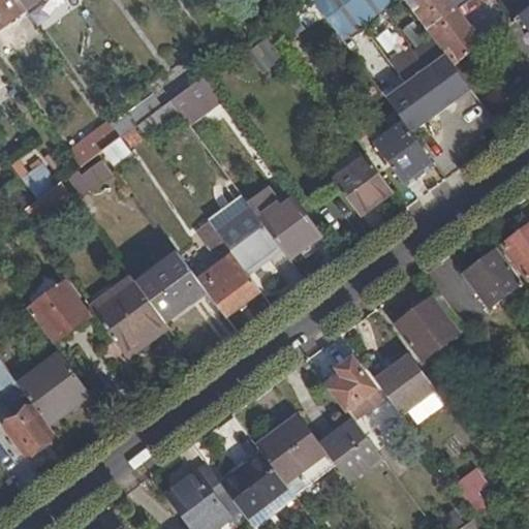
[(26,9),(19,0),(0,0),(0,30),(27,10),(26,9)]
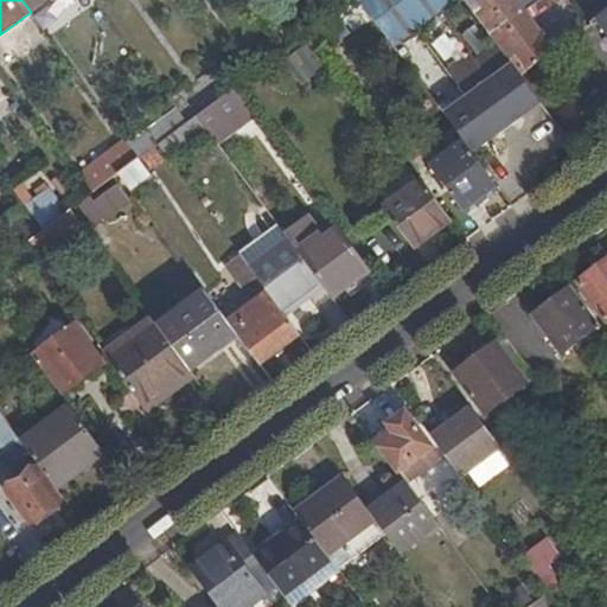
[(21,0),(30,11),(43,0),(21,0)]
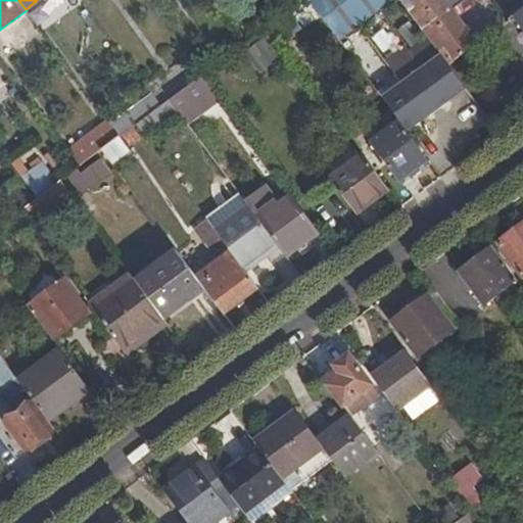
[(306,0),(338,43),(396,0),(306,0)]
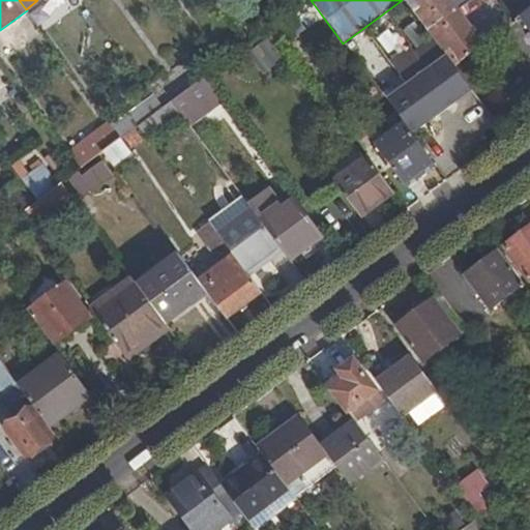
[(414,0),(420,7),(414,12),(429,32),(458,11),(472,0),(414,0)]
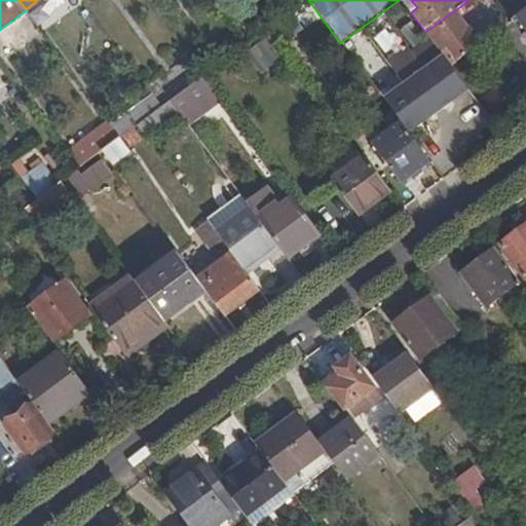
[(525,9),(517,17),(525,29),(525,9)]
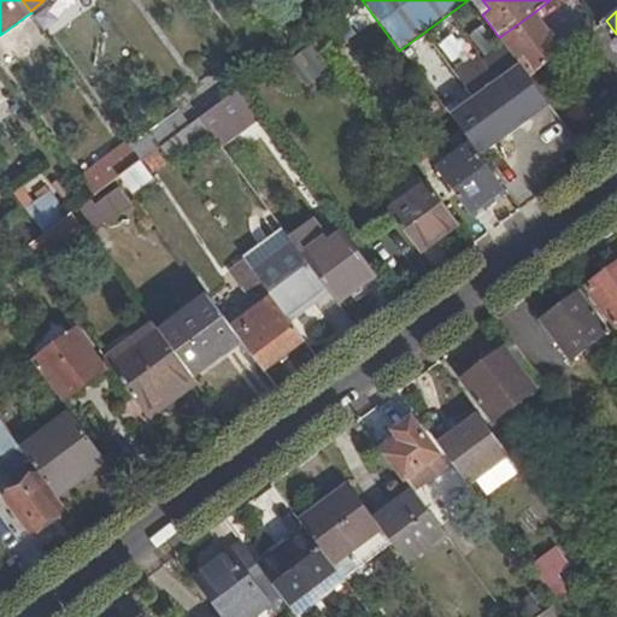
[(556,43),(533,13),(499,37),(521,66),(529,77),(587,34),(580,24),(577,25),(579,27),(556,43)]
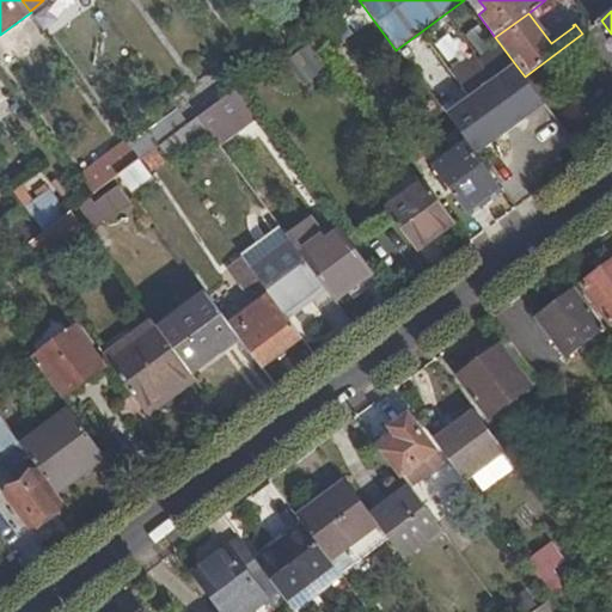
[(256,53),(265,66),(273,60),(281,54),(271,41),(256,53)]
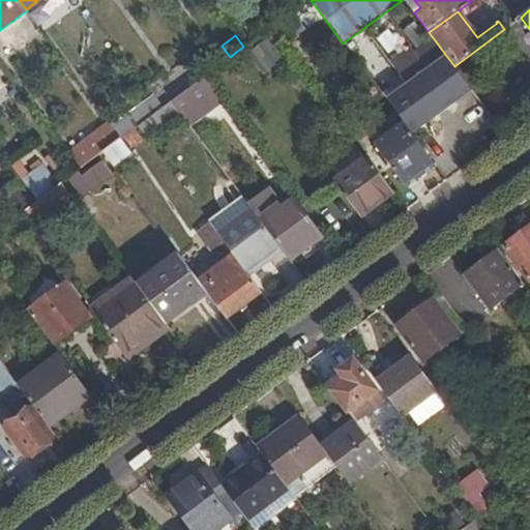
[(447,57),(386,102),(402,123),(411,136),(472,91),(454,66),(447,57)]
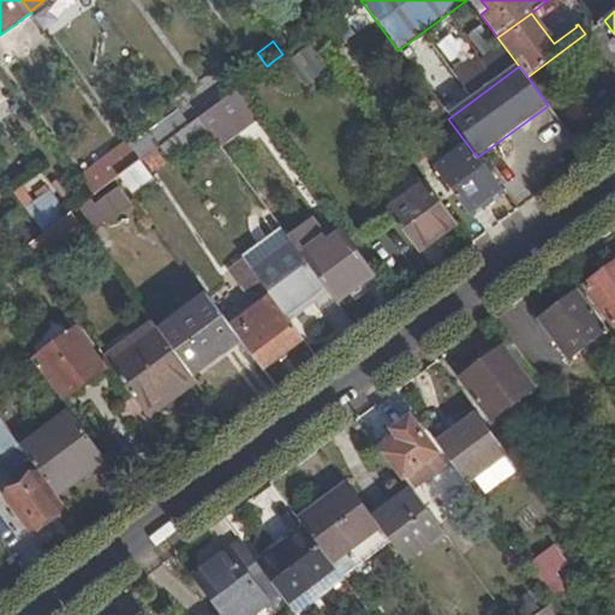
[(228,95),(197,117),(206,129),(237,106),(228,95)]
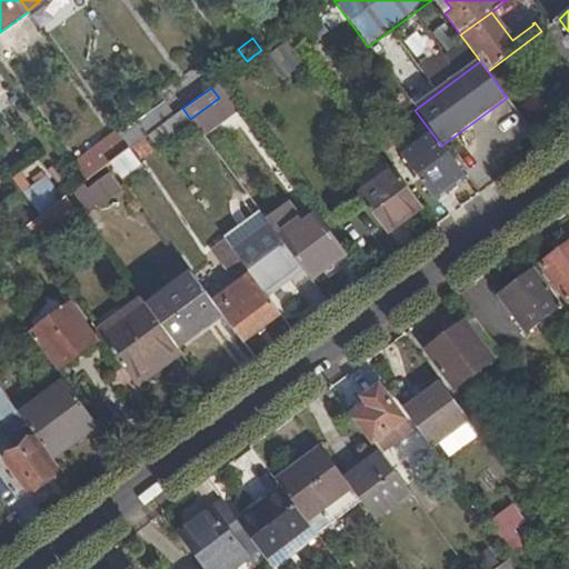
[(162,122),(172,116),(162,102),(120,135),(121,136),(130,147),(147,135),(162,122)]
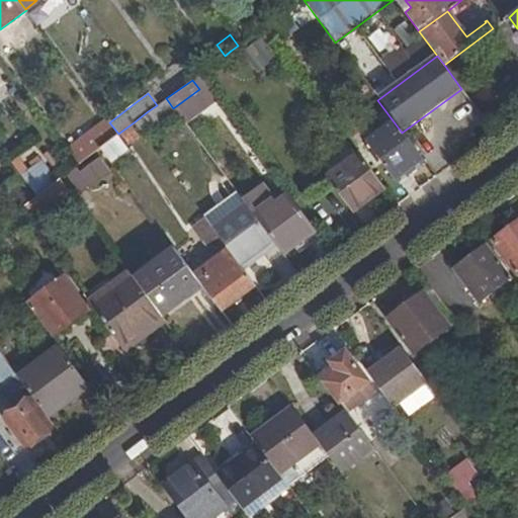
[(173,108),(166,98),(159,104),(157,105),(148,111),(155,121),(173,108)]
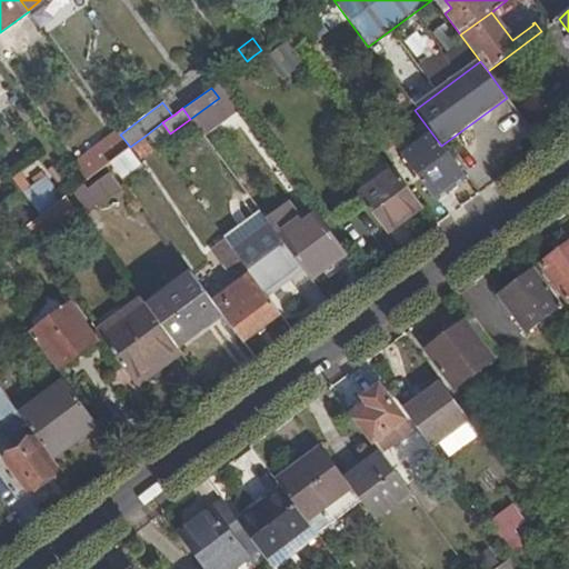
[(441,146),(431,132),(401,155),(436,200),(465,178),(441,146)]
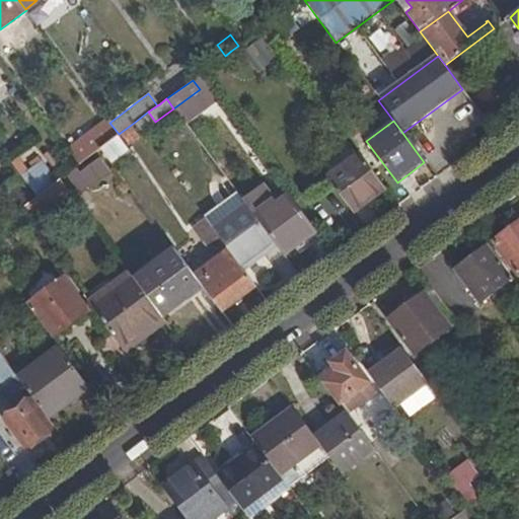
[(110,124),(70,154),(78,164),(80,163),(99,148),(117,136),(119,134),(110,124)]
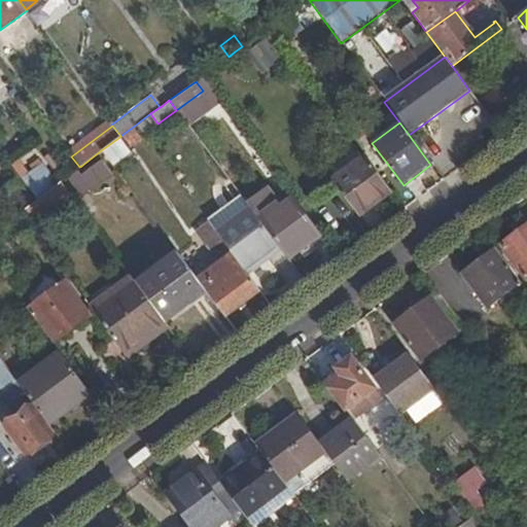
[(118,138),(101,150),(111,165),(129,151),(118,138)]
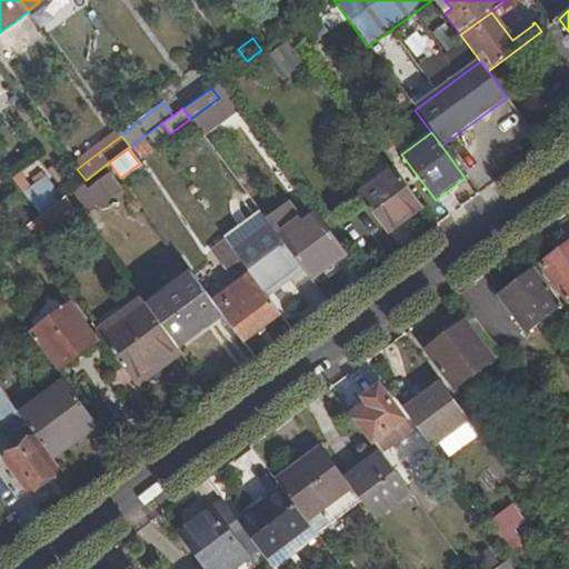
[(358,196),(387,235),(422,208),(393,170),(358,196)]
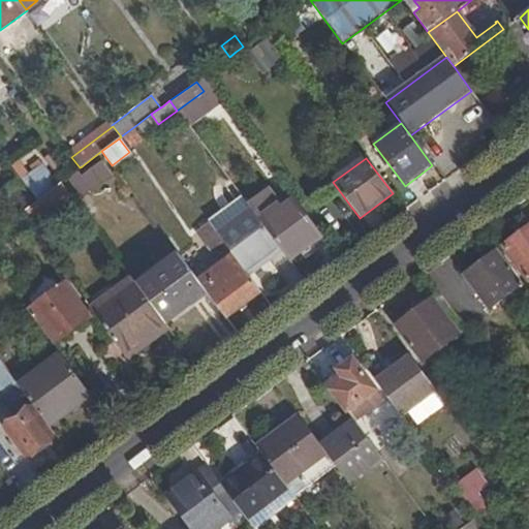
[(22,178),(28,174),(18,159),(11,164),(22,178)]
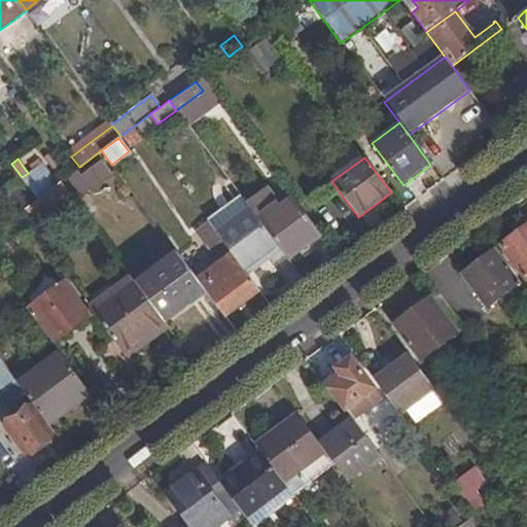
[(28,173),(22,177),(26,183),(37,199),(57,183),(41,163),(28,173)]
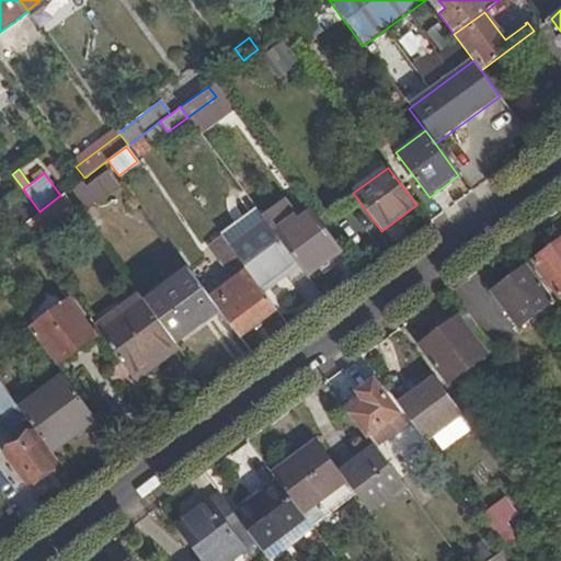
[(87,176),(84,178),(71,187),(77,196),(86,190),(94,203),(117,186),(107,173),(92,184),(87,176)]
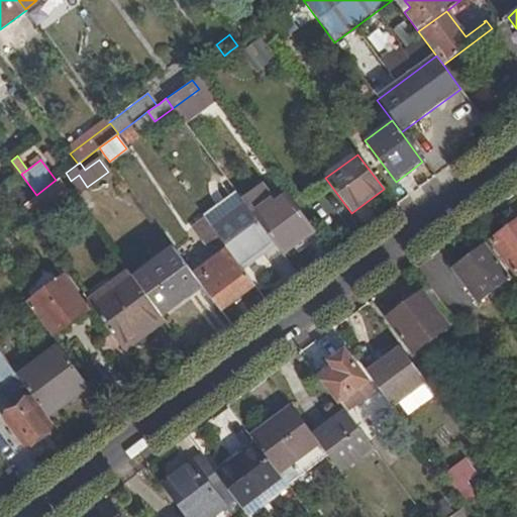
[(36,195),(25,180),(24,181),(17,173),(0,185),(16,206),(20,204),(21,206),(36,195)]
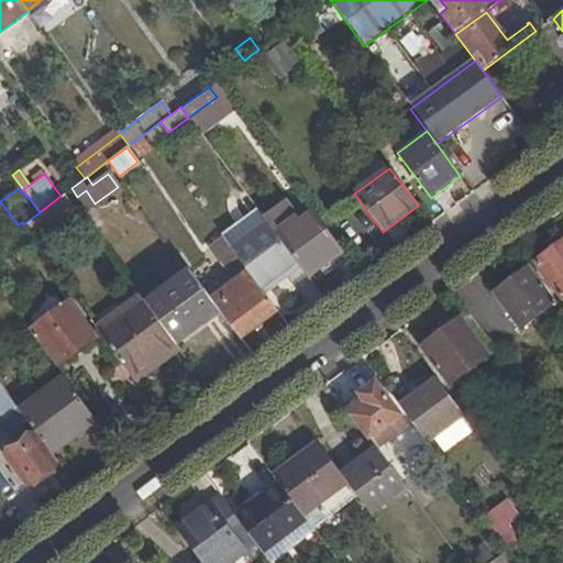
[(256,209),(221,235),(222,238),(238,257),(273,231),(264,219),(256,209)]
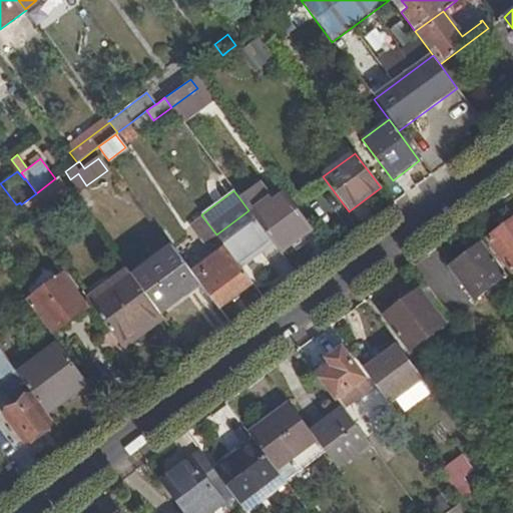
[(281,252),(312,228),(287,194),(274,204),(270,199),(261,206),(250,193),(240,199),(248,210),(259,223),(274,243),(281,252)]
